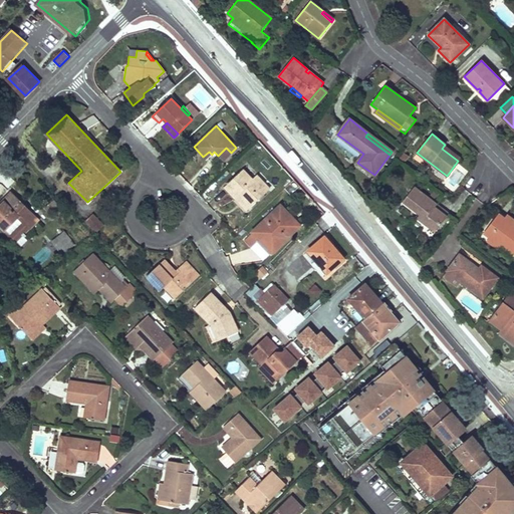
[(460,159),(444,146),(442,149),(458,161),(460,159)]
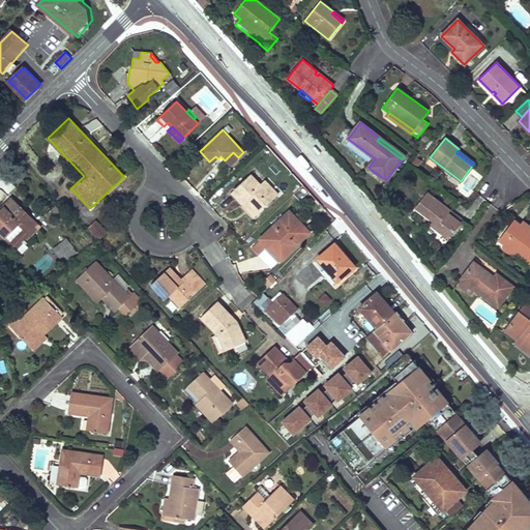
[(233,152),(225,160),(230,166),(238,157),(233,152)]
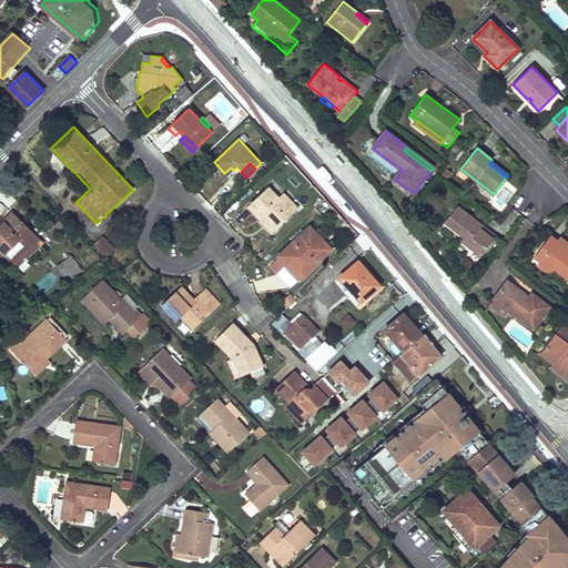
[(231,168),(224,173),(227,176),(234,171),(231,168)]
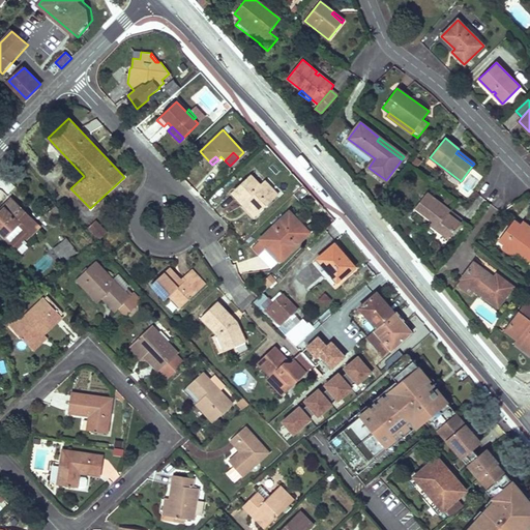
[(416,157),(411,164),(416,168),(421,160),(416,157)]
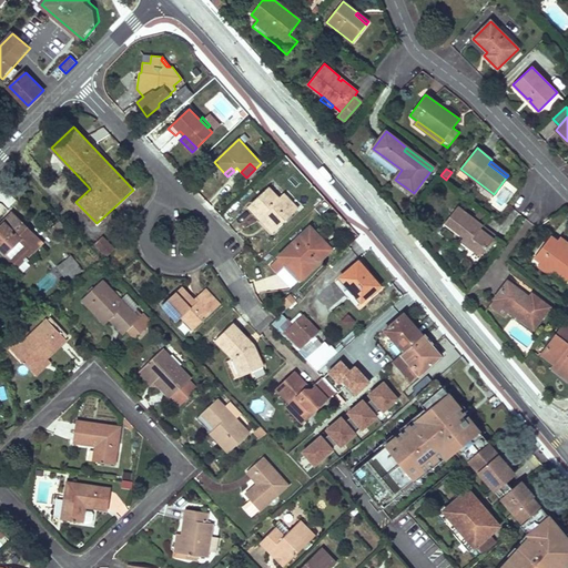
[(269,186),(249,206),(261,219),(264,215),(277,229),(297,209),(283,193),(279,198),(269,186)]
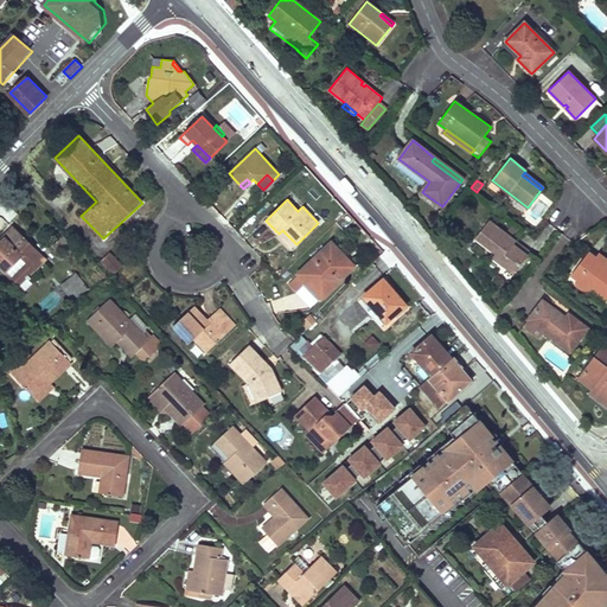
[(266,221),(263,222),(276,236),(279,234),(266,221)]
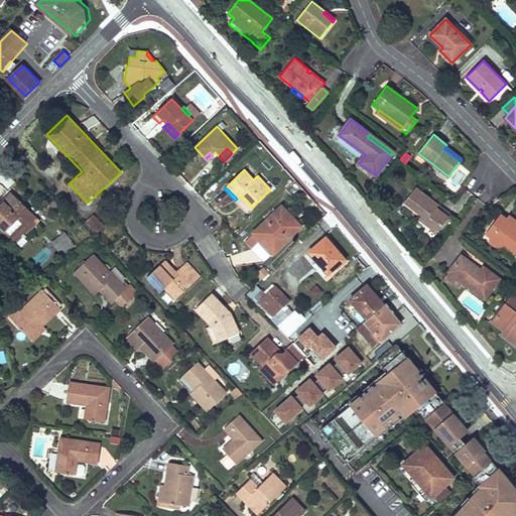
[(415,187),(404,203),(421,216),(418,219),(436,233),(448,218),(436,209),(438,206),(415,187)]
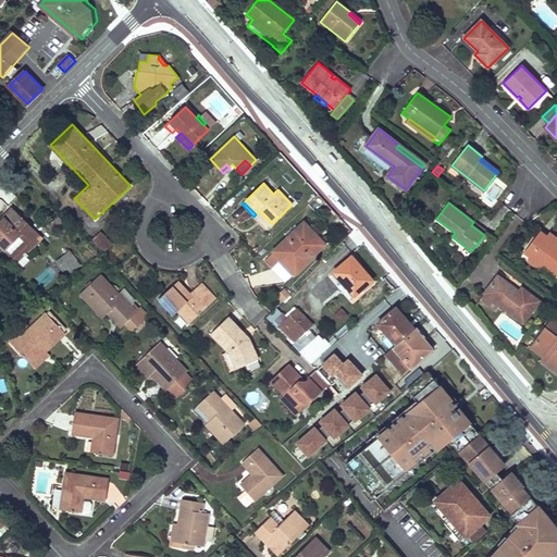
[(11,208),(2,218),(4,220),(5,220),(20,234),(32,247),(41,237),(11,208)]
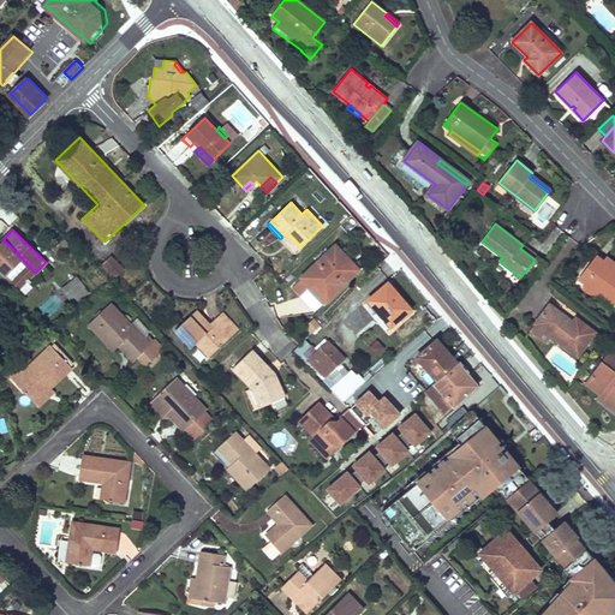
[(286,233),(282,237),(296,251),(300,248),(286,233)]
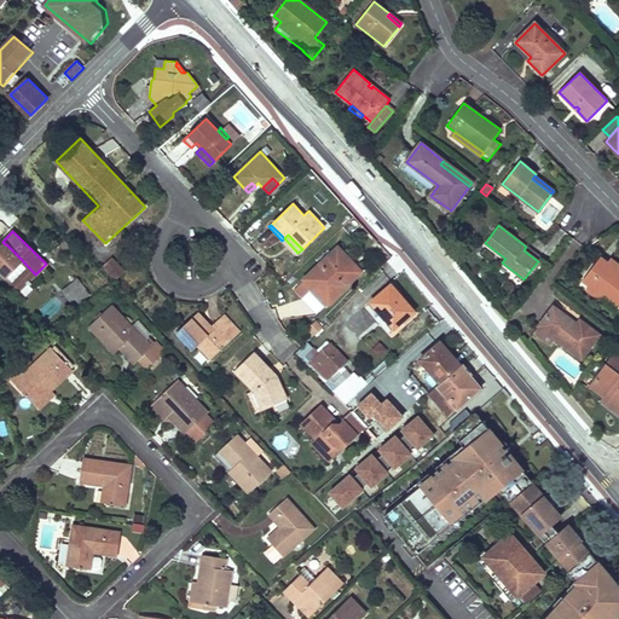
[(0,271),(25,296),(33,289),(29,285),(32,283),(29,281),(35,275),(22,260),(6,244),(5,244),(0,248),(0,271)]
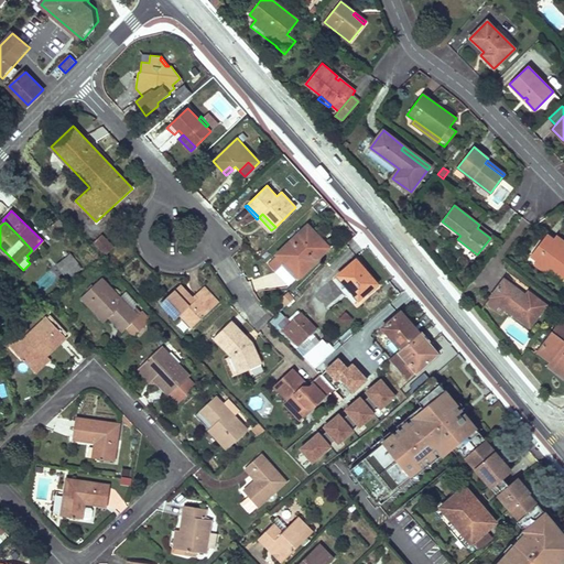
[(492,235),(479,225),(477,228),(490,238),(492,235)]
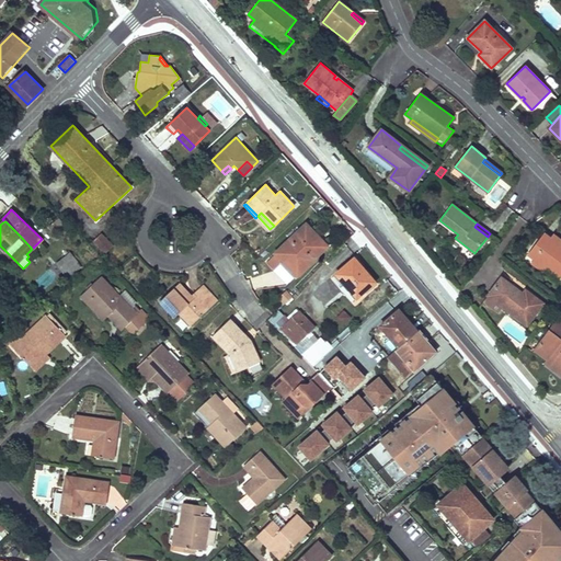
[(306,225),(276,253),(283,260),(284,261),(286,259),(300,273),(315,259),(315,258),(327,247),(319,239),(317,240),(311,235),(313,232),(306,225)]
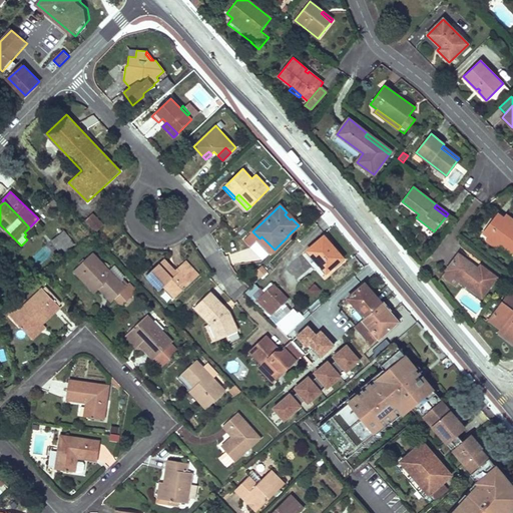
[(512,254),(512,253),(512,219),(506,214),(503,217),(497,213),(483,232),(489,236),(499,244),(512,254)]
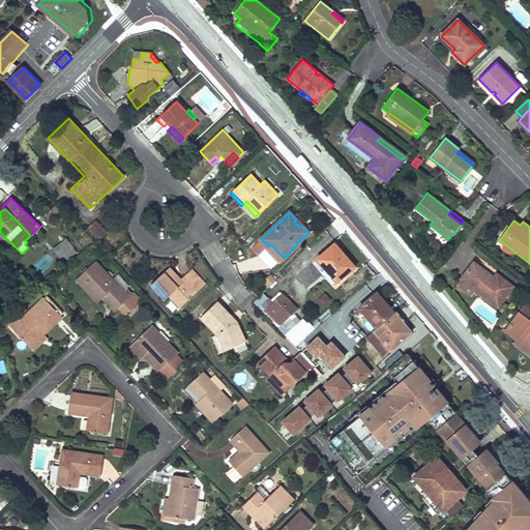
[(95,222),(89,228),(99,238),(106,232),(95,222)]
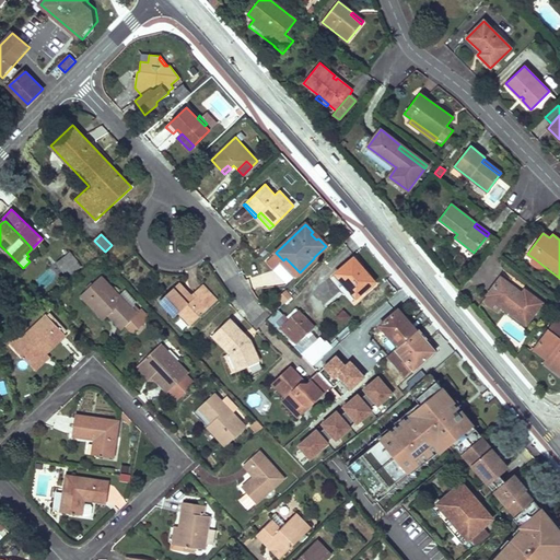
[(70,252),(56,263),(67,277),(81,266),(70,252)]
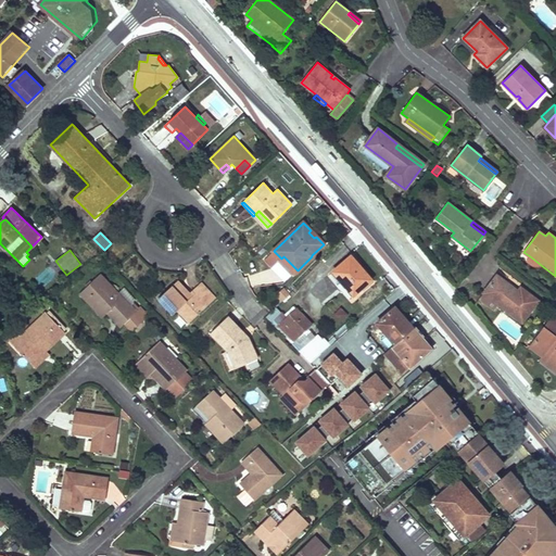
[(281,258),(280,257),(278,261),(291,276),(298,270),(283,256),(281,258)]
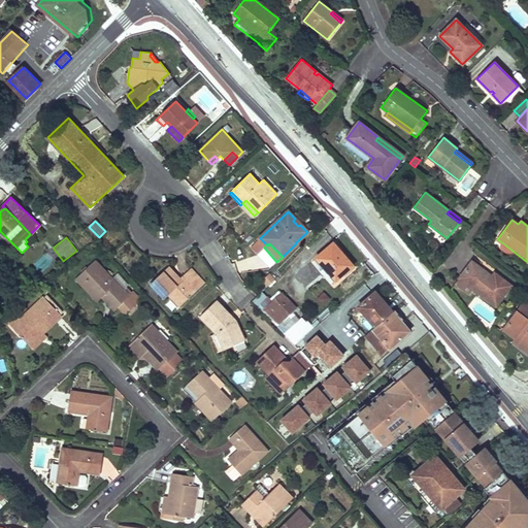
[(333,243),(317,258),(336,281),(350,268),(339,256),(338,257),(335,254),(339,251),(333,243)]
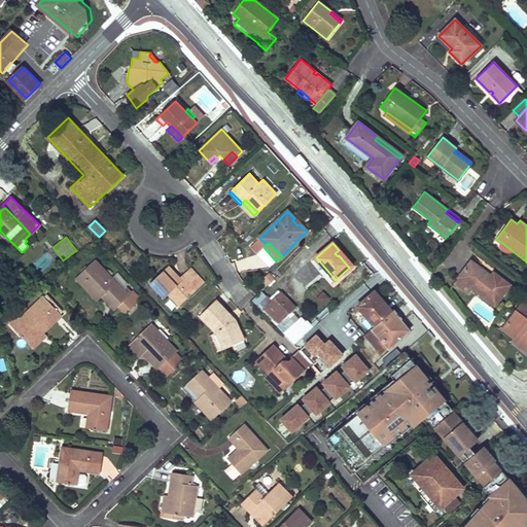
[(502,243),(499,246),(511,254),(513,251),(502,243)]
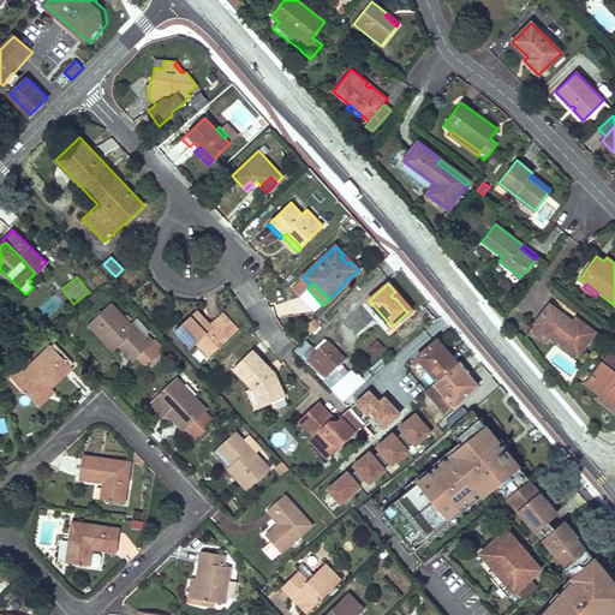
[(411,310),(395,292),(390,296),(394,299),(395,298),(407,312),(411,310)]
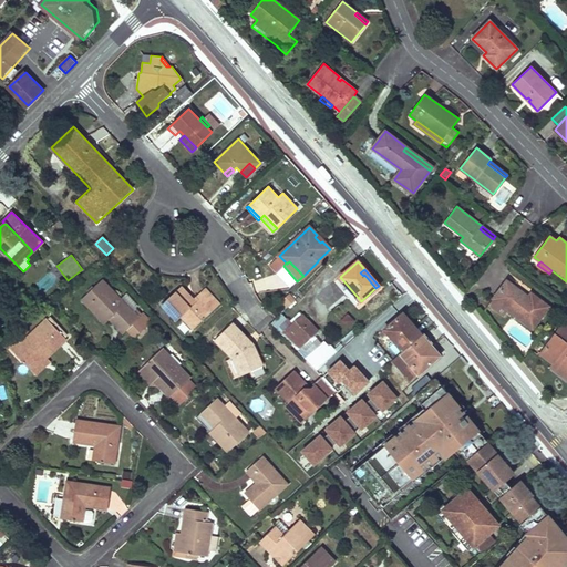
[(340,277),(336,281),(356,305),(361,301),(340,277)]
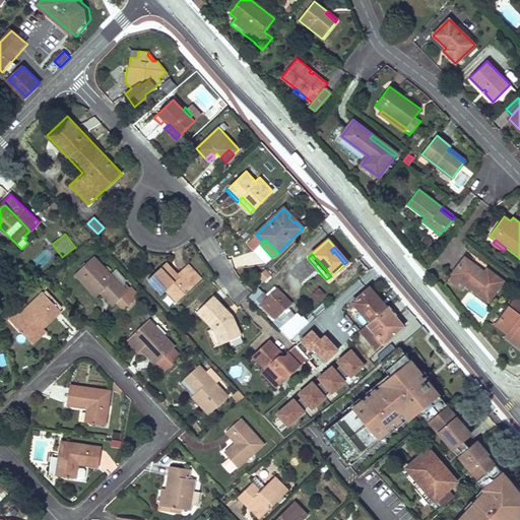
[(93,257),(75,274),(96,297),(101,291),(108,285),(114,291),(107,299),(114,306),(118,302),(124,309),(138,296),(132,288),(130,289),(127,293),(121,285),(110,274),(93,257)]
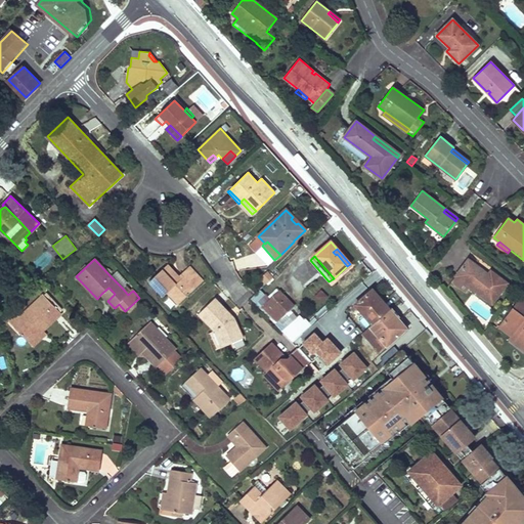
[(469,259),(456,275),(469,286),(492,303),(508,284),(491,271),(487,276),(482,272),(483,270),(469,259)]
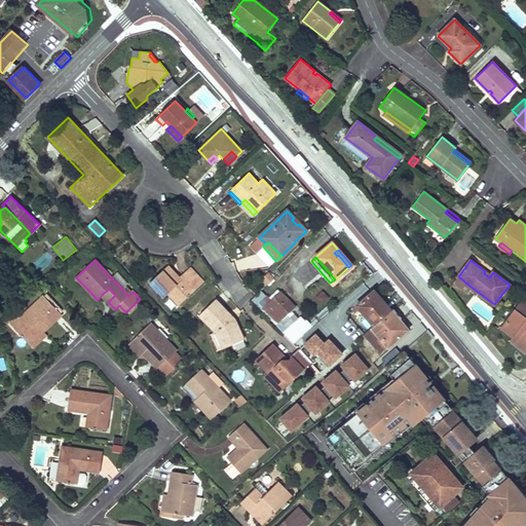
[(167,266),(150,283),(164,297),(168,294),(179,305),(202,284),(198,278),(199,277),(190,267),(182,275),(184,277),(182,280),(179,277),(167,266)]
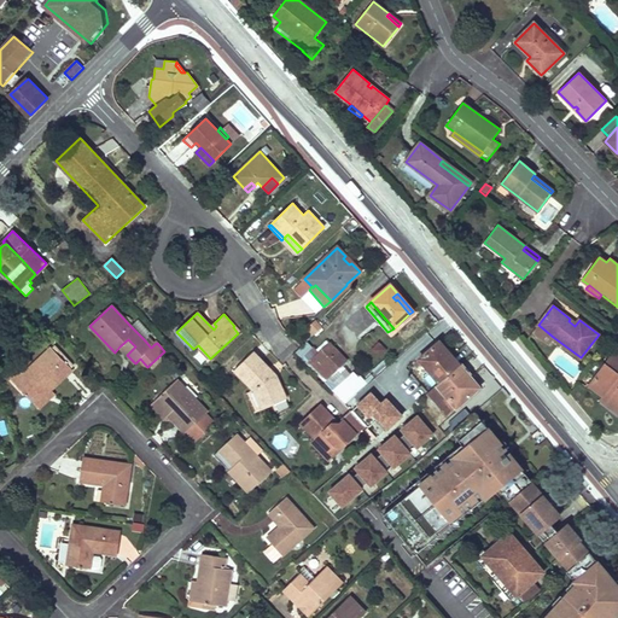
[(138,320),(130,326),(144,339),(147,337),(151,333),(138,320)]
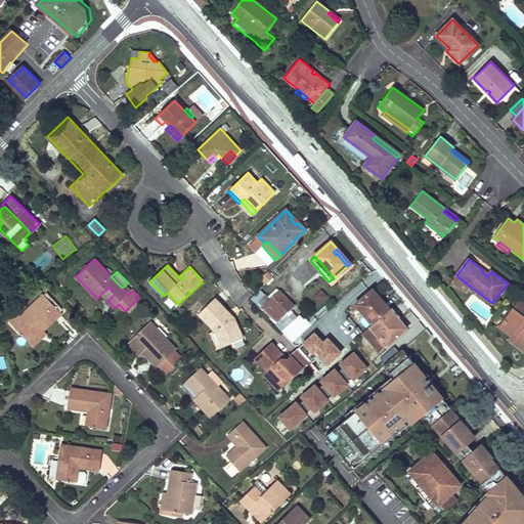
[(267,271),(258,279),(264,286),(272,277),(267,271)]
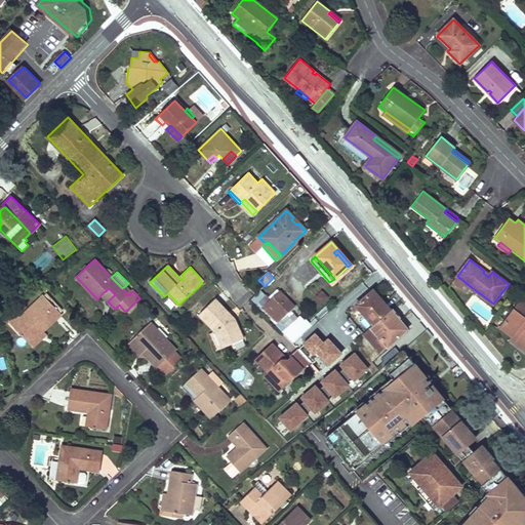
[(470,286),(457,276),(452,282),(466,291),(470,286)]
